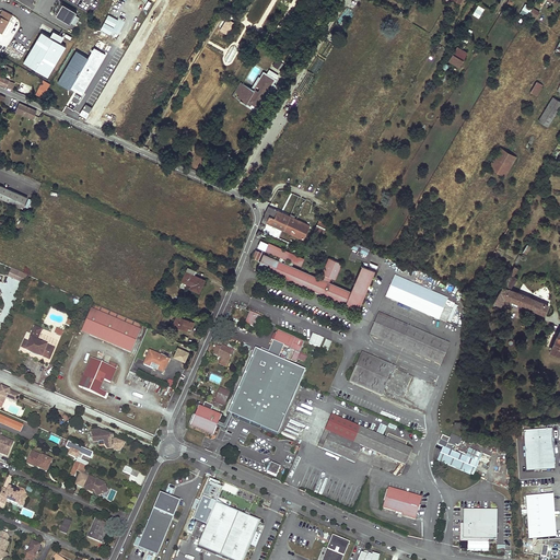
[(102,0),(67,65),(83,72),(90,77),(129,0),(102,0)]
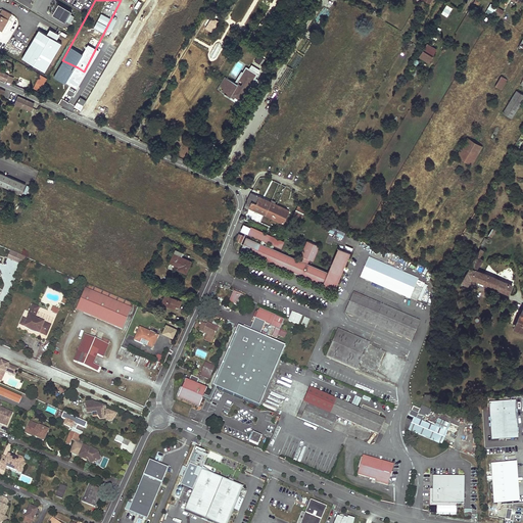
[(59,3),(52,14),(65,22),(73,11),(59,3)]
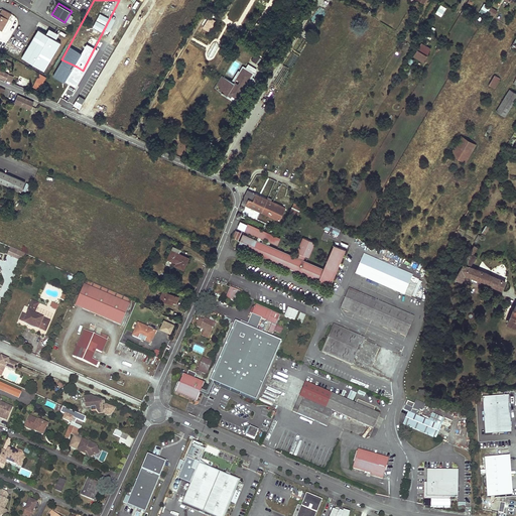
[(481,8),(488,12),(491,7),(485,3),(481,8)]
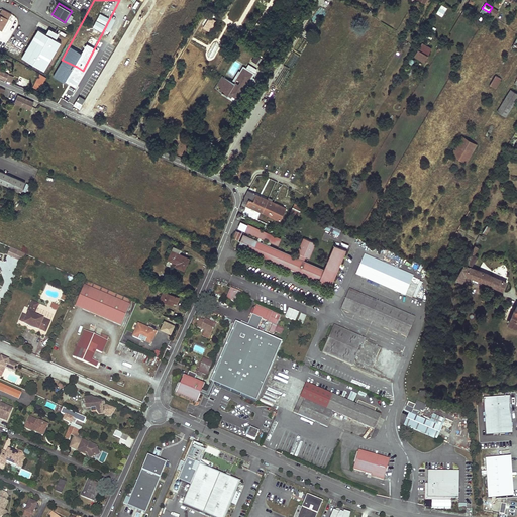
[(441,4),(436,13),(442,17),(447,8),(441,4)]
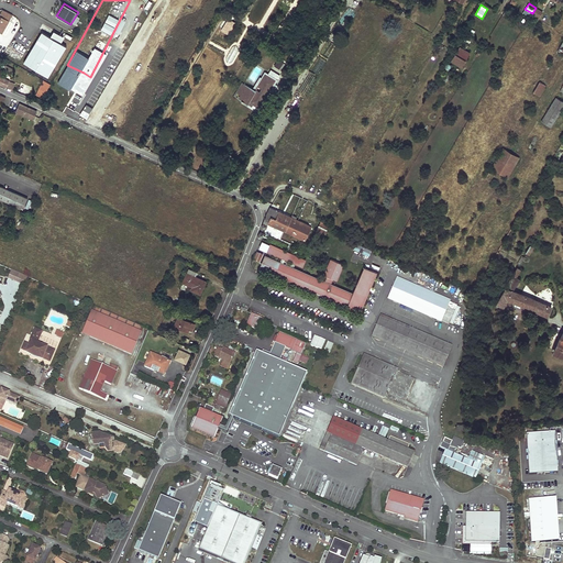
[(539,19),(542,12),(536,9),(532,13),(538,17),(537,19),(539,19)]
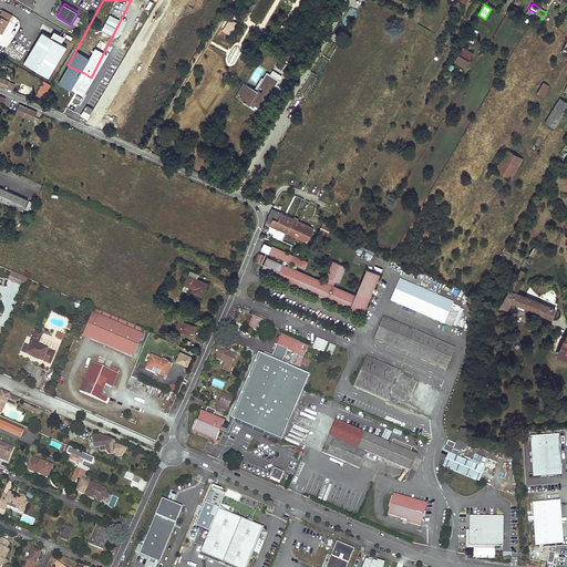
[(220,29),(225,31),(233,20),(227,18),(220,29)]
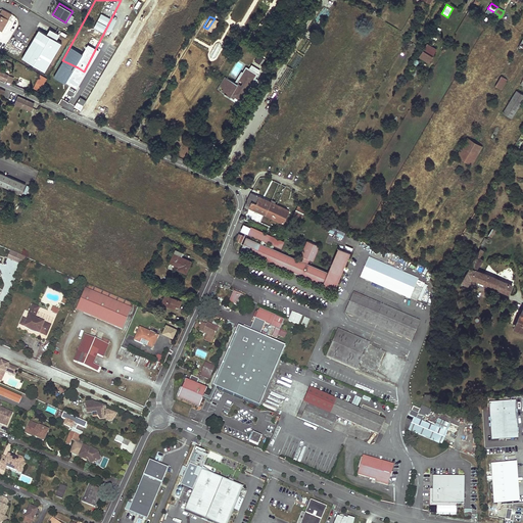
[(215,18),(207,29),(212,32),(219,21),(215,18)]
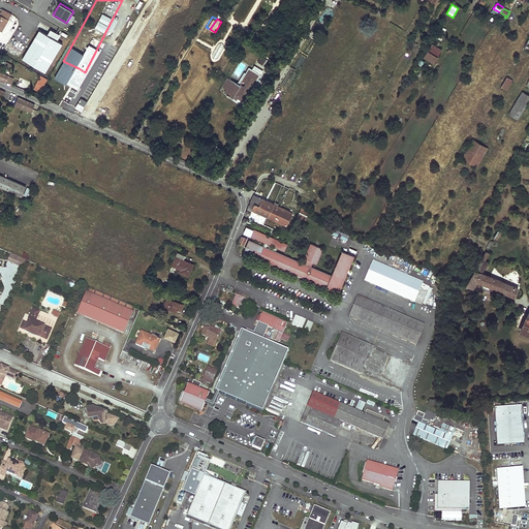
[(51,29),(48,34),(56,39),(59,34),(51,29)]
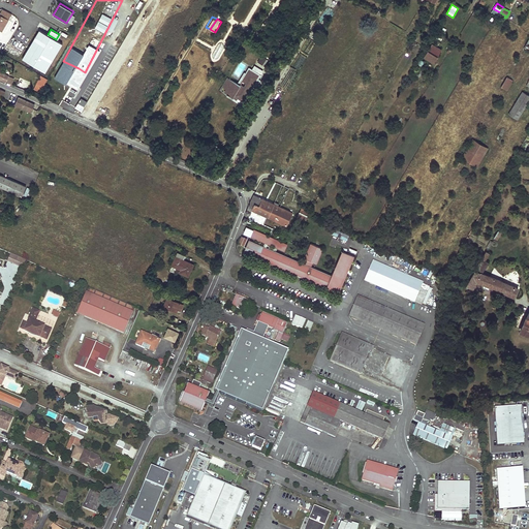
[(39,30),(23,58),(45,71),(62,43),(56,39),(48,34),(39,30)]
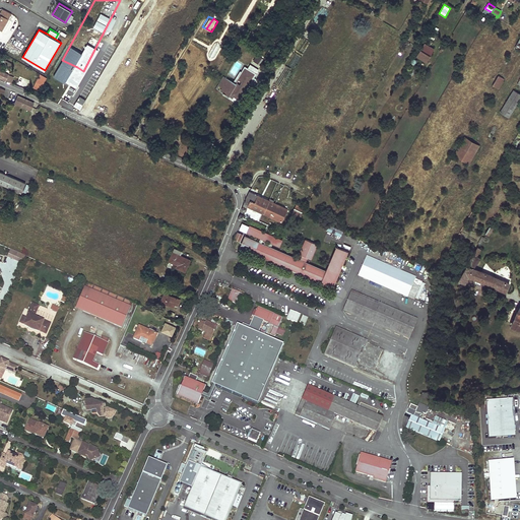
[(214,57),(219,48),(220,47),(220,46),(219,45),(218,43),(217,43),(216,43),(215,43),(214,44),(213,45),(208,54),(208,55),(208,57),(208,58),(210,59),(211,59),(213,59),(214,58),(214,57)]
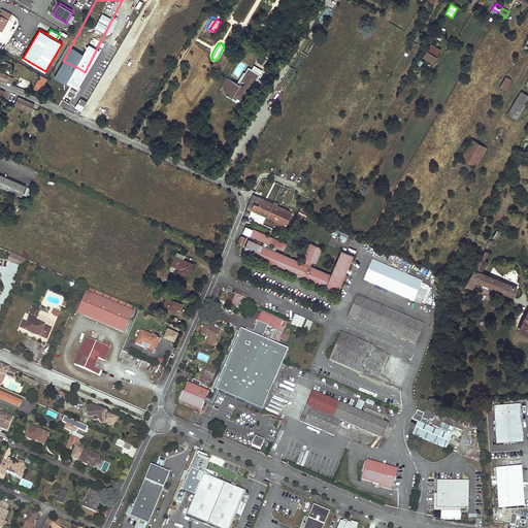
[(431,43),(427,51),(436,56),(440,50),(431,43)]
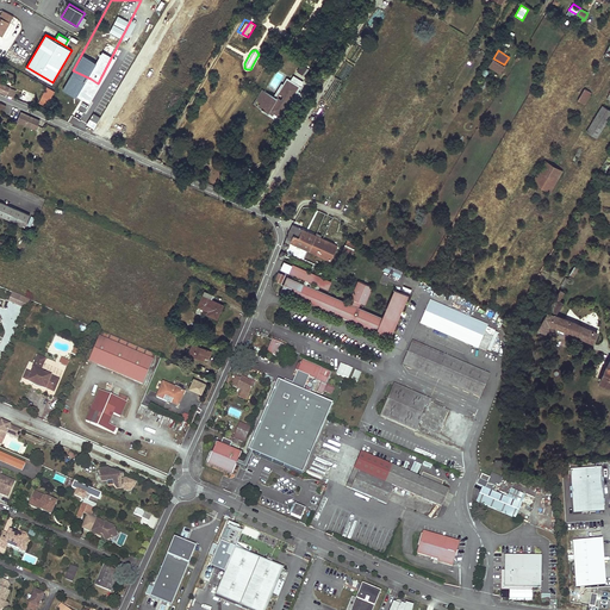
[(493,58),(490,66),(500,72),(504,64),(493,58)]
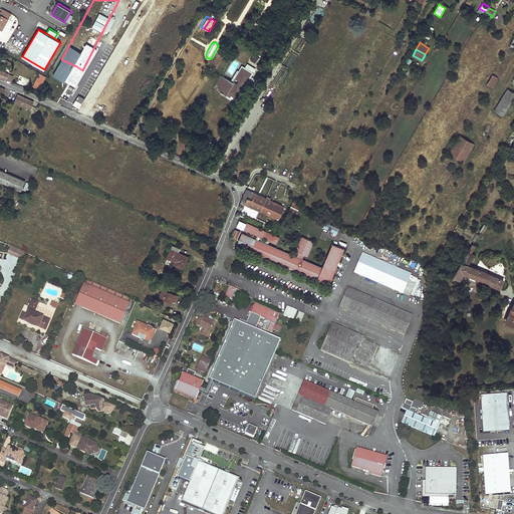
[(231,95),(236,98),(242,89),(240,87),(243,82),(245,83),(247,84),(250,80),(248,79),(252,73),(244,68),(242,72),(242,73),(241,75),(239,73),(236,77),(240,80),(237,85),(233,83),(221,75),(216,83),(221,86),(218,90),(221,91),(223,93),(225,94),(227,92),(228,90),(233,92),(231,95)]
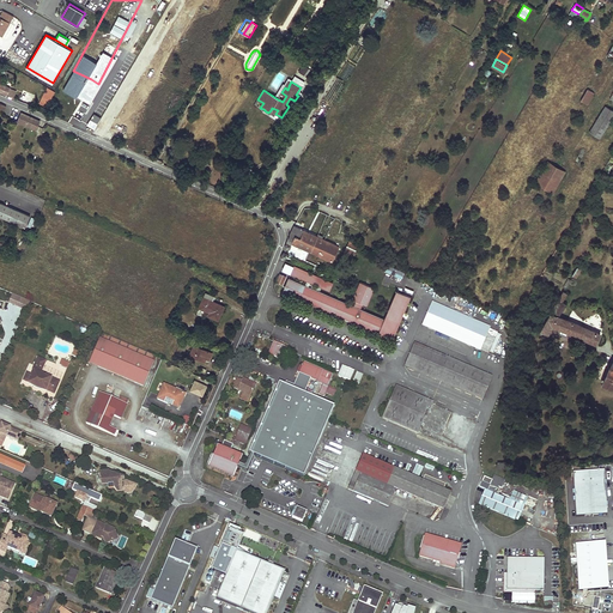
[(492,92),(496,87),(487,82),(484,87),(492,92)]
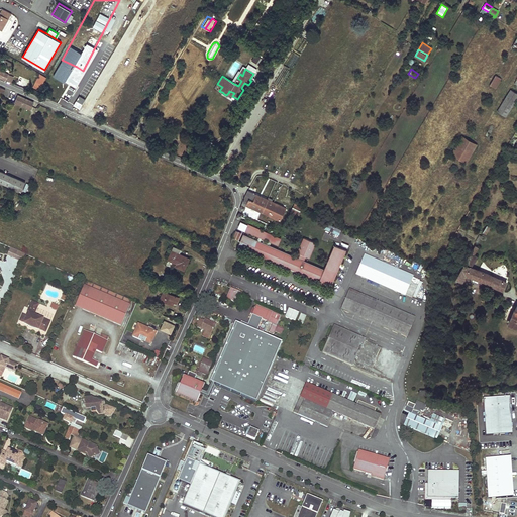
[(0,77),(6,80),(9,74),(0,70),(0,77)]
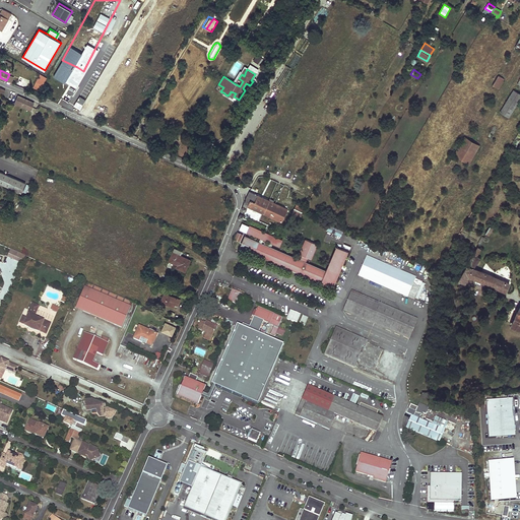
[(9,74),(6,80),(12,83),(14,77),(9,74)]
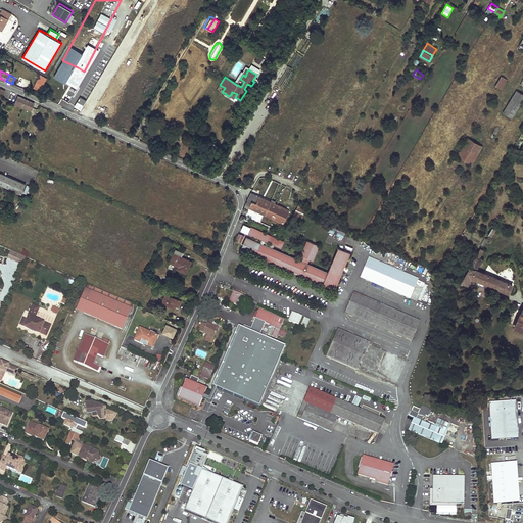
[(41,75),(36,82),(43,86),(47,78),(41,75)]
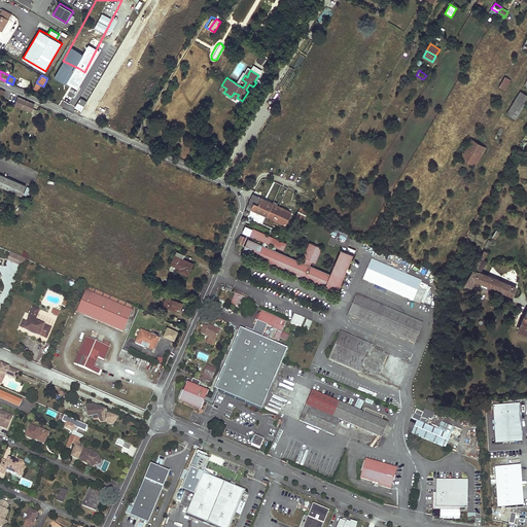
[(505,76),(499,86),(505,90),(511,80),(505,76)]
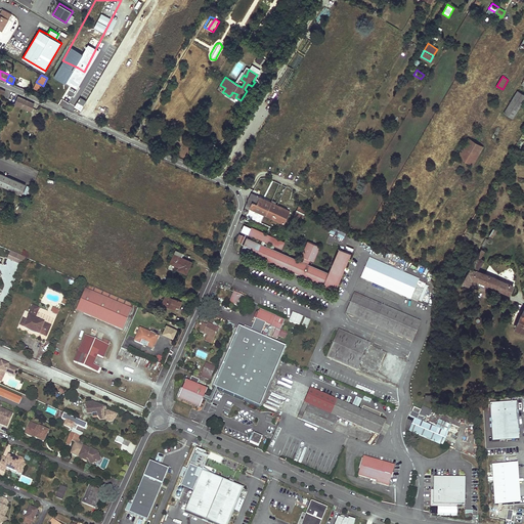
[(27,88),(30,81),(20,77),(17,84),(27,88)]
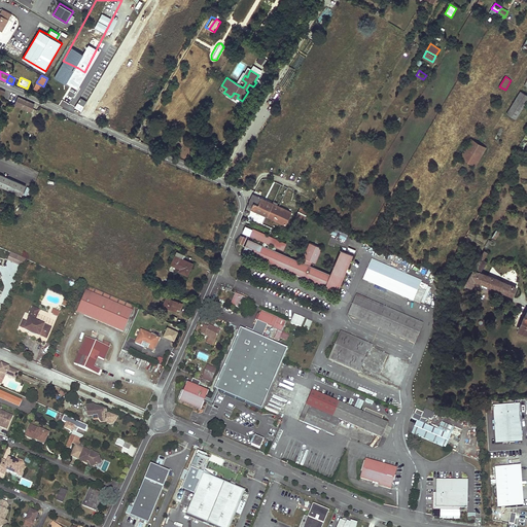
[(526,95),(521,92),(506,113),(516,118),(526,100),(526,95)]
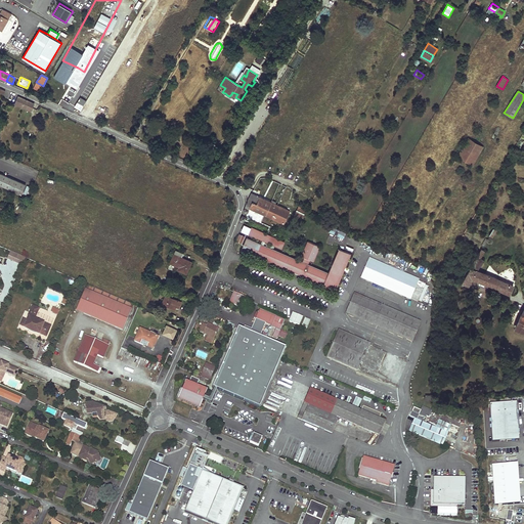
[(34,103),(18,96),(15,103),(27,108),(28,105),(32,107),(34,103)]
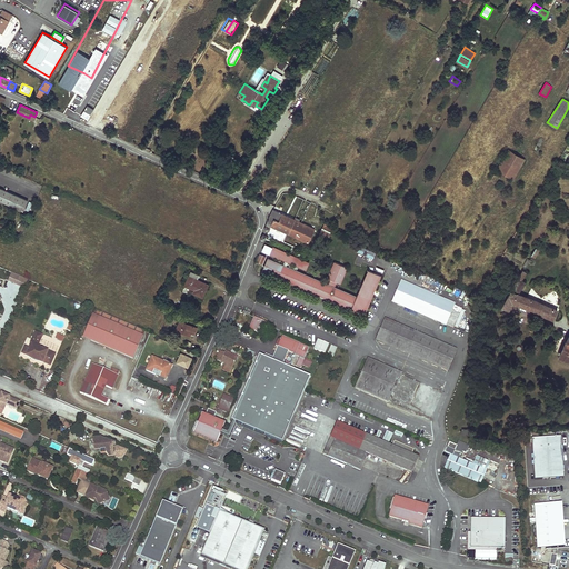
[(525,159),(509,150),(497,170),(513,179),(525,159)]
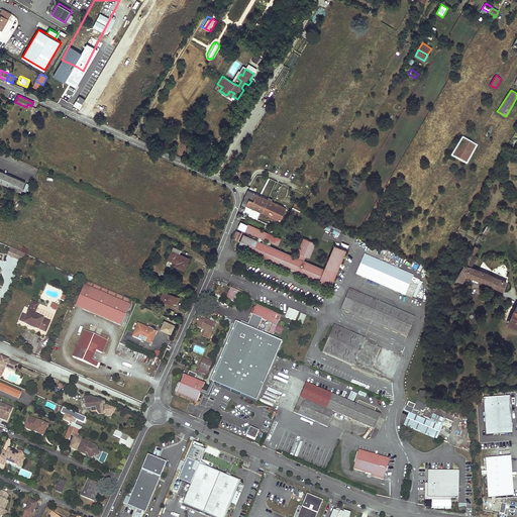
[(0,182),(21,192),(25,183),(0,171),(0,182)]
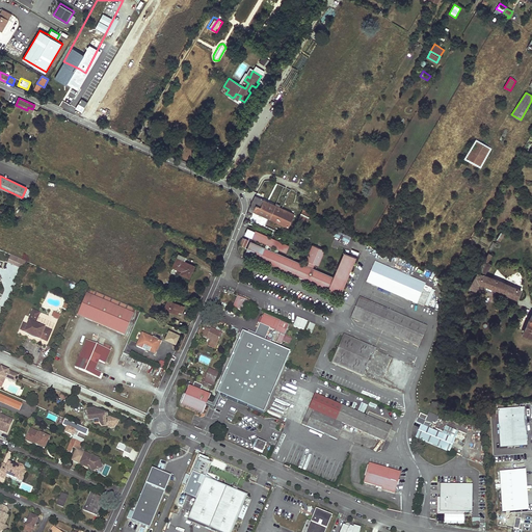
[(256,195),(250,207),(248,213),(248,214),(248,215),(250,215),(251,216),(253,213),(257,214),(257,212),(288,227),(294,214),(280,207),(275,205),(256,195)]
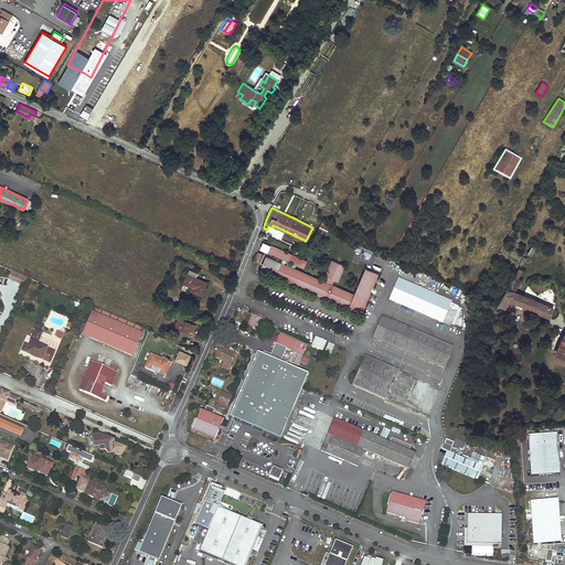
[(370,256),(373,251),(358,243),(355,249),(370,256)]
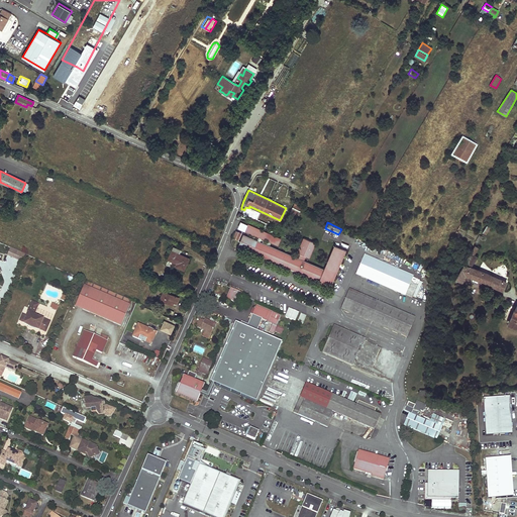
[(281,238),(248,223),(245,230),(260,236),(263,237),(278,244),(281,238)]
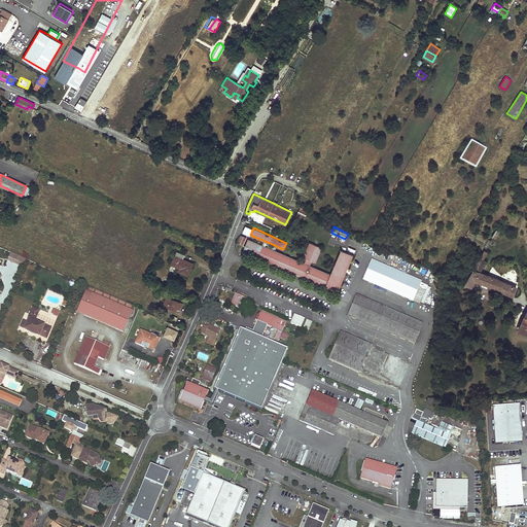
[(241,235),(238,242),(244,245),(247,237),(241,235)]
